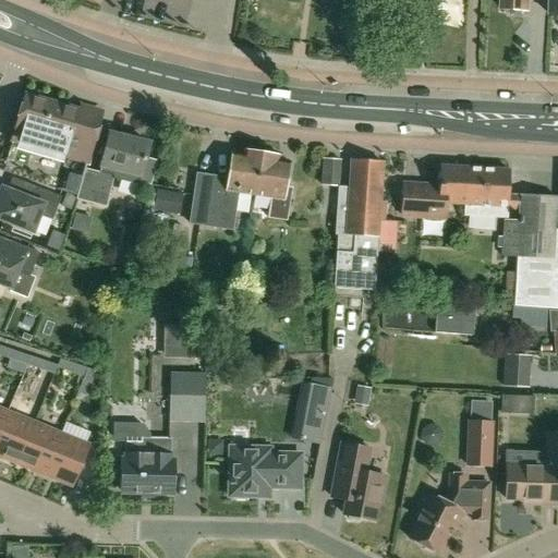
[(501,0),(501,10),(514,11),(517,14),(524,15),(526,11),(529,12),(530,0),(501,0)]
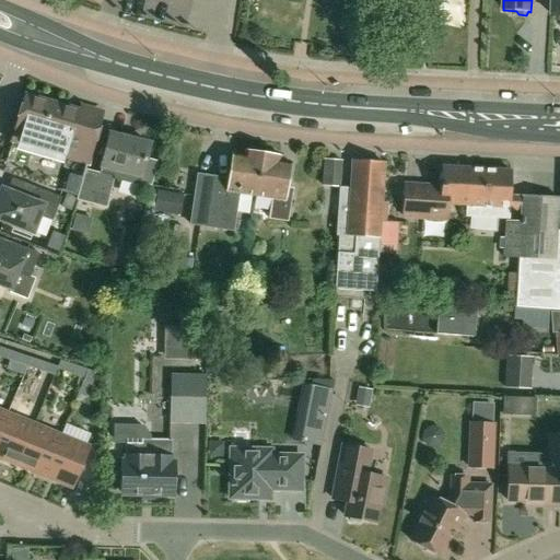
[(78,197),(85,170),(100,119),(25,97),(3,173),(78,197)]
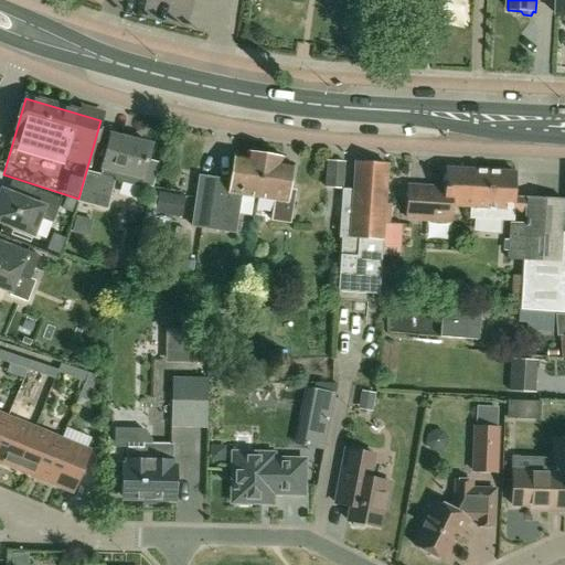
[(86,171),(78,199),(77,202),(93,206),(106,210),(109,199),(114,180),(139,187),(140,184),(151,188),(158,163),(147,160),(150,146),(110,136),(102,168),(100,174),(86,171)]
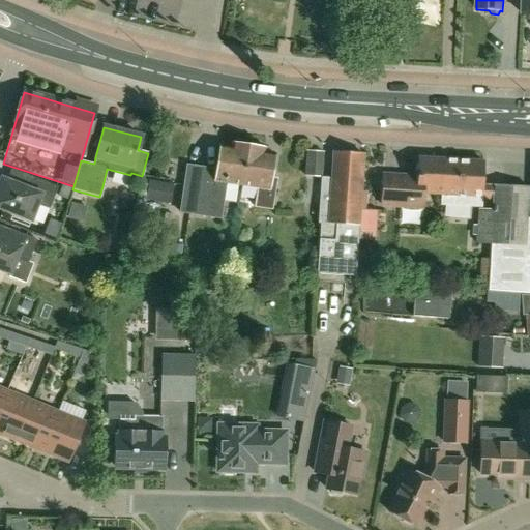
[(226,183),(241,185),(247,146),(244,145),(243,142),(235,141),(233,144),(231,143),(230,147),(221,145),(216,170),(206,169),(203,188),(184,185),(180,212),(221,218),(226,183)]
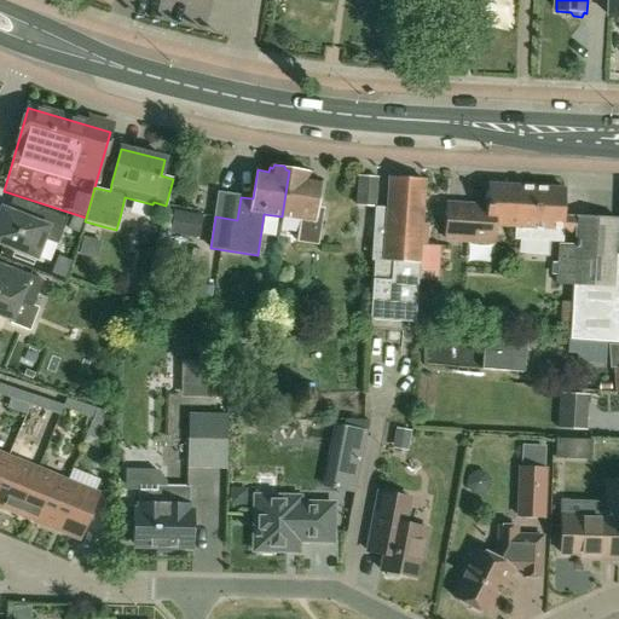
[(294,171),(289,171),(282,217),(301,219),(298,242),(317,244),(322,209),(316,208),(320,179),(308,178),(310,173),(306,173),(305,168),(296,167),(294,171)]
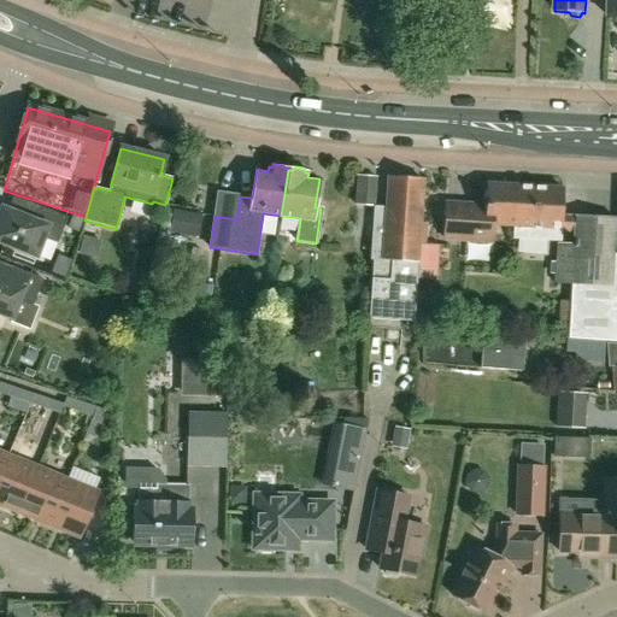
[(358,176),(357,205),(374,206),(376,177),(358,176)]
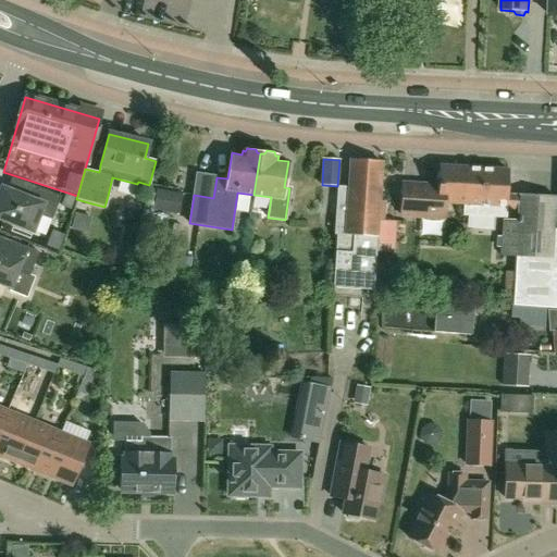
[(374,289),(378,237),(379,220),(384,221),(385,201),(380,201),(382,163),(349,161),(349,162),(347,190),(338,190),(338,186),(337,186),(334,235),(337,235),(336,252),(334,287),(374,289)]
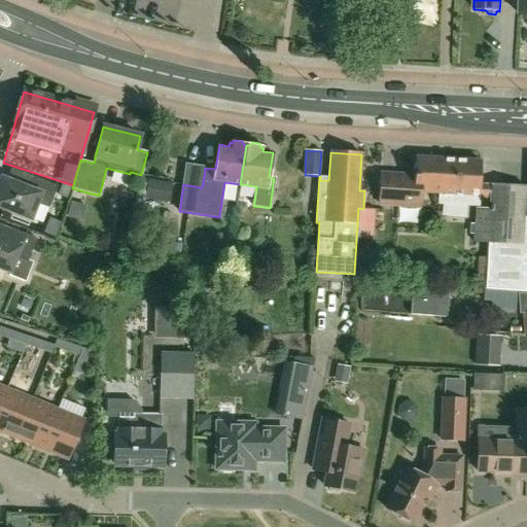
[(421,192),(438,194),(442,160),(417,157),(415,176),(381,174),(379,204),(420,207),(421,192)]
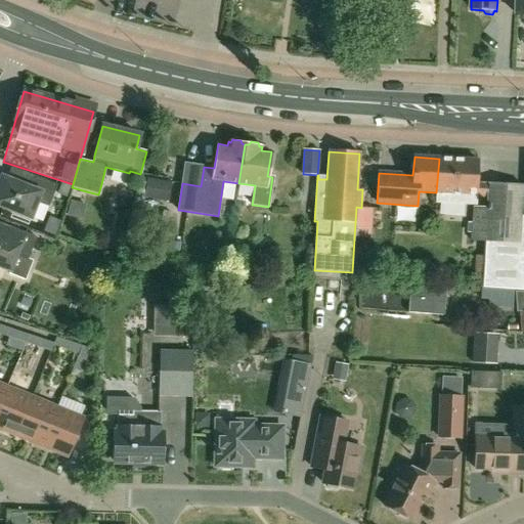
[(439,159),(436,192),(436,201),(476,204),(477,185),(476,185),(478,162),(439,159)]
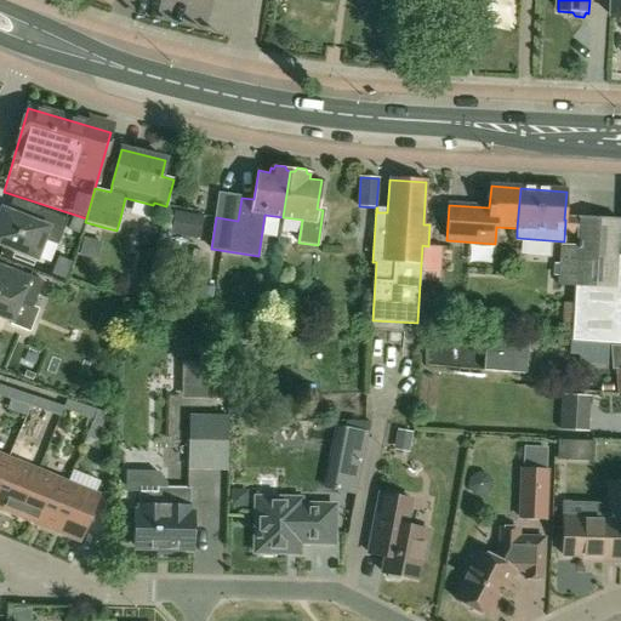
[(0,245),(36,260),(44,240),(57,245),(68,220),(34,206),(28,220),(1,210),(0,212),(0,245)]
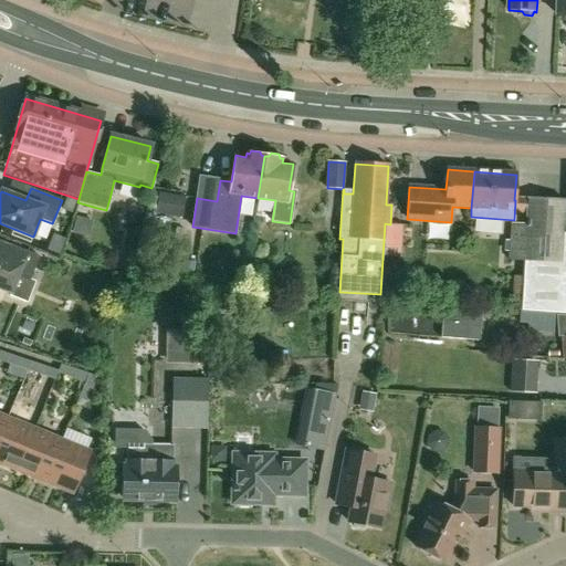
[(525,261),(524,276),(513,276),(511,310),(565,314),(565,233),(563,234),(565,200),(528,198),(527,199),(526,199),(526,203),(527,203),(526,224),(512,223),(510,260),(525,261)]
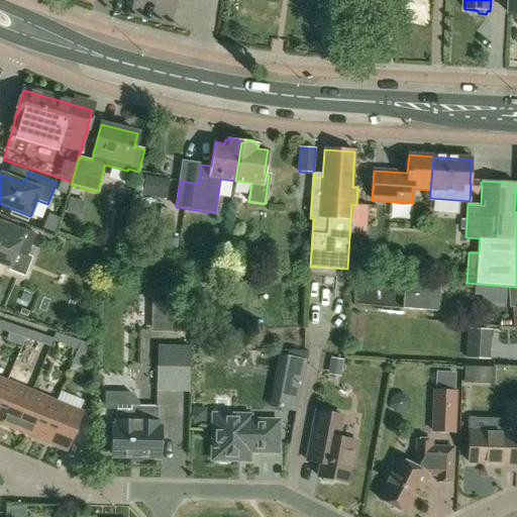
[(70,198),(66,213),(81,217),(85,202),(70,198)]
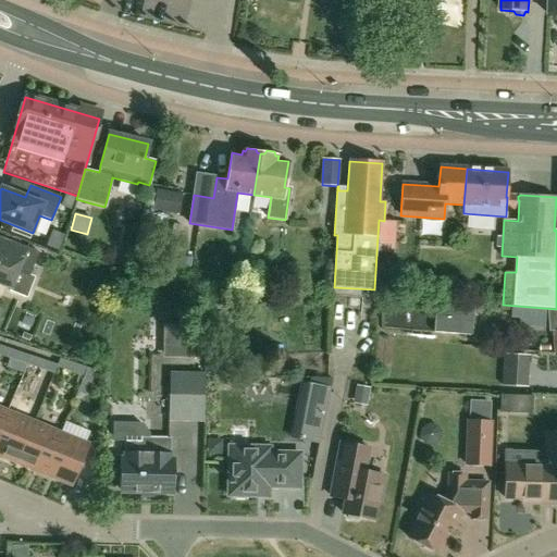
[(152,261),(173,267),(181,235),(155,229),(151,239),(162,242),(160,249),(156,248),(152,261)]
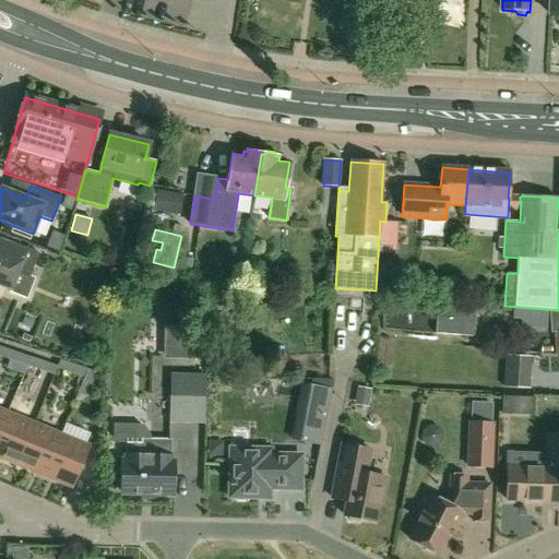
[(3,253),(0,252),(0,285),(11,289),(9,293),(26,299),(35,278),(30,276),(38,253),(8,241),(3,253)]
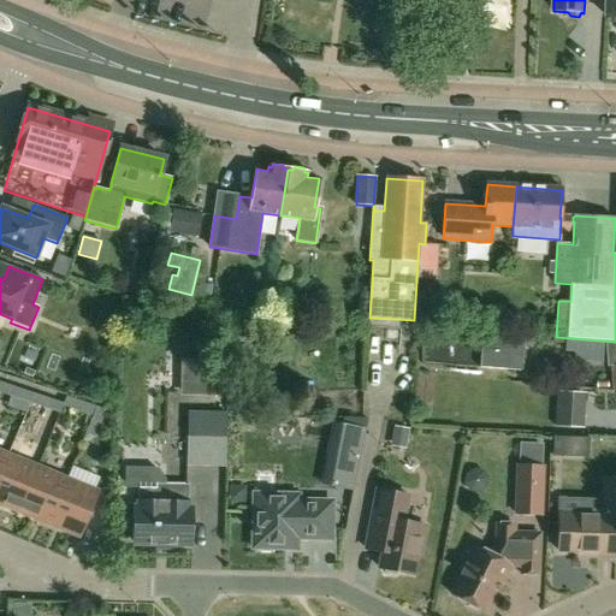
[(481,338),(479,366),(521,369),(523,342),(481,338)]
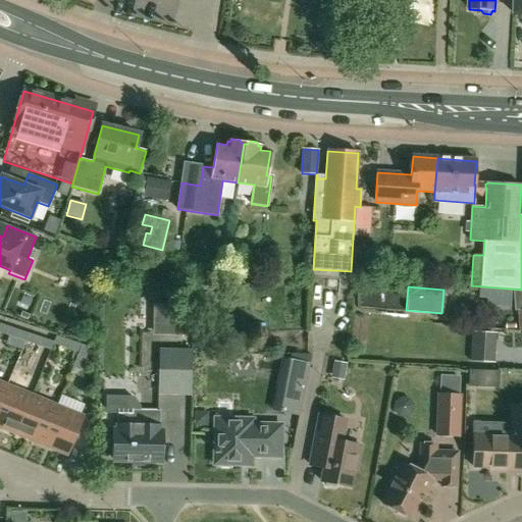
[(512,307),(513,289),(479,286),(479,299),(487,299),(486,306),(512,307)]
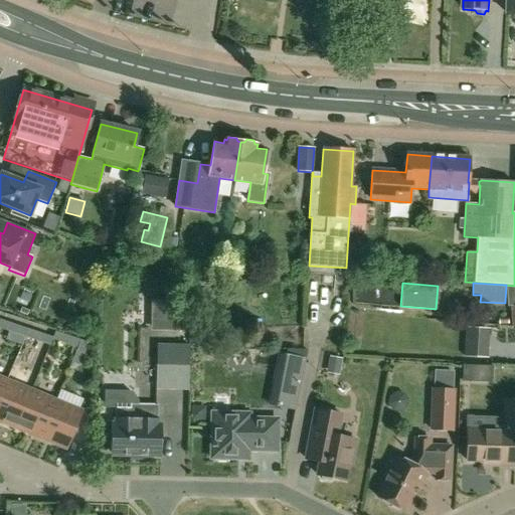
[(2,321),(0,326),(0,328),(24,337),(27,330),(2,321)]
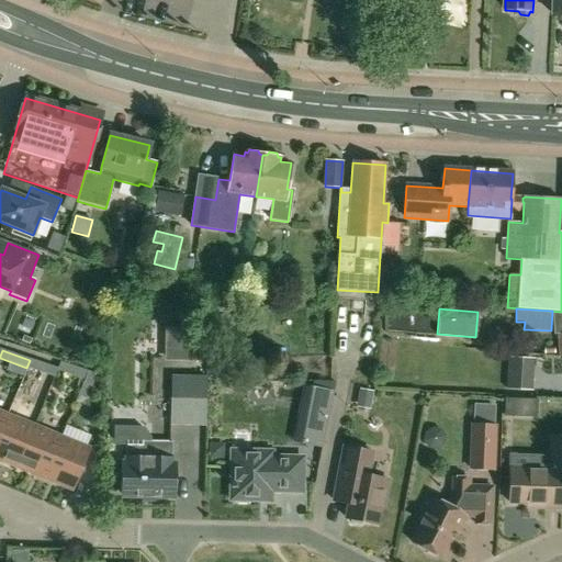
[(534,359),(508,358),(506,389),(532,391),(534,359)]
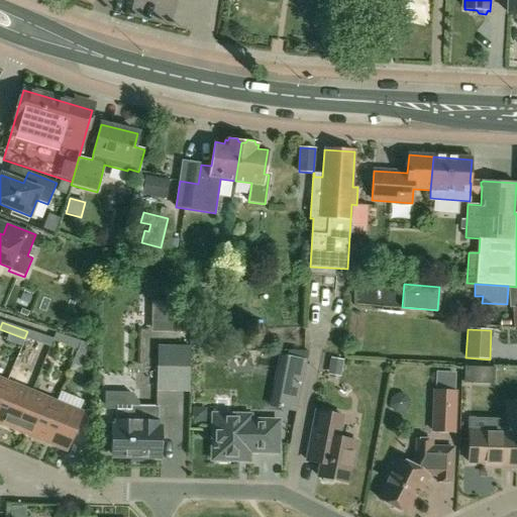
[(52,339),(27,331),(24,338),(49,347),(52,339)]
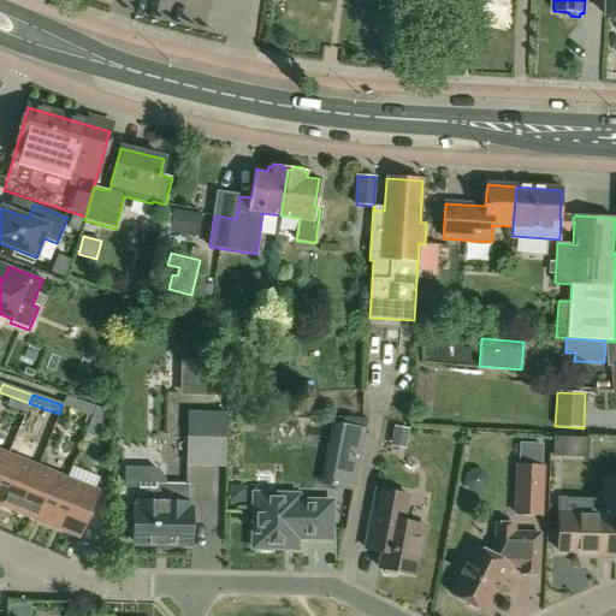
[(75,410),(93,416),(96,407),(78,401),(75,410)]
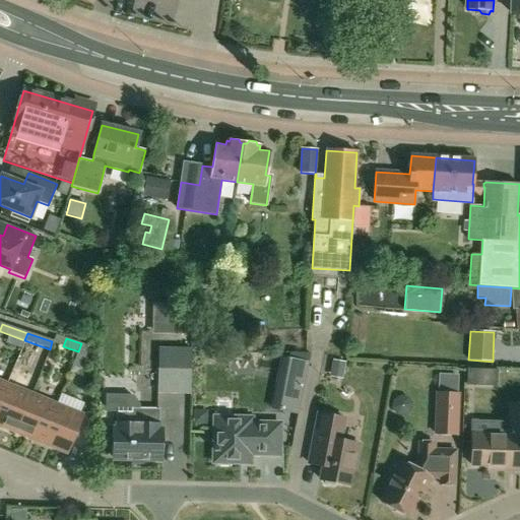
[(88,346),(81,343),(78,351),(75,360),(83,362),(88,346)]
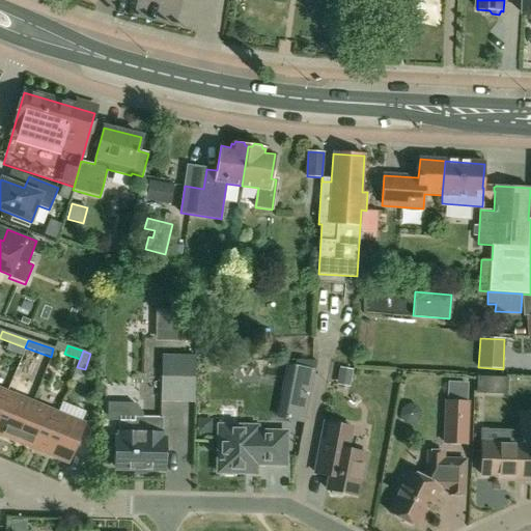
[(168,375),(201,376),(201,363),(169,362),(168,375)]
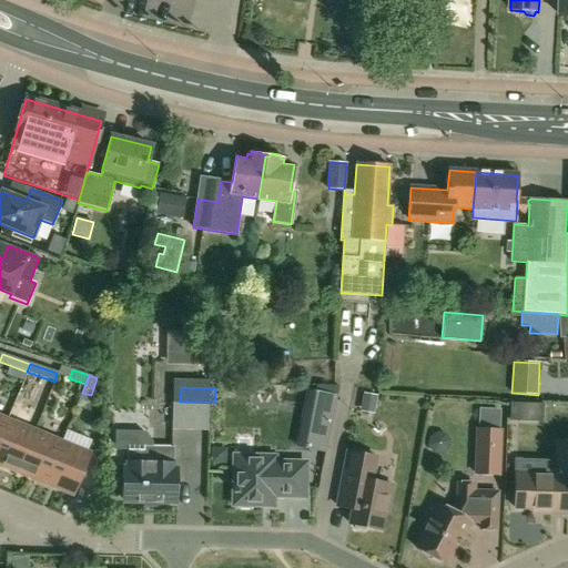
[(315,393),(304,448),(323,453),(334,396),(315,393)]
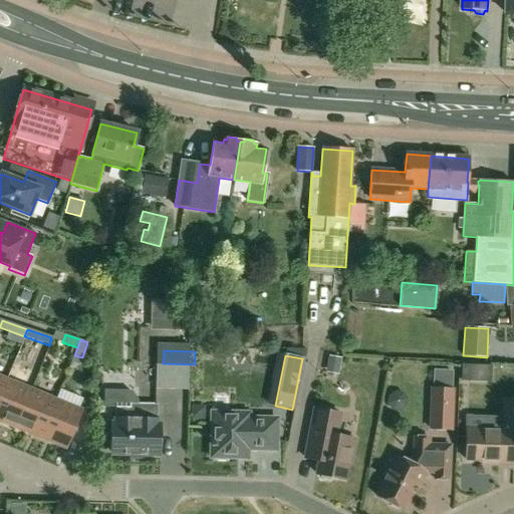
[(471,363),(461,363),(461,379),(470,380),(471,363)]
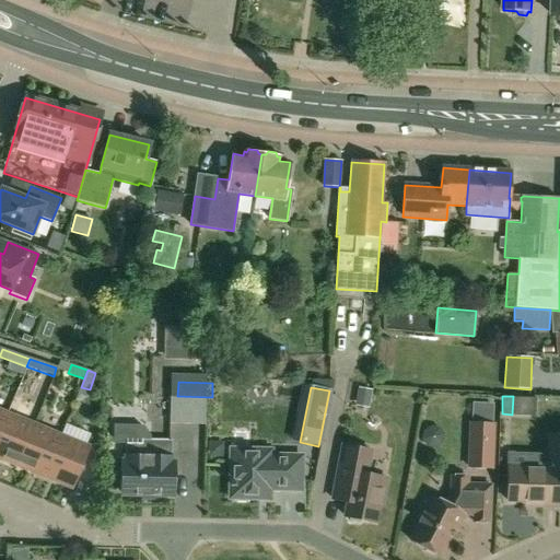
[(205,424),(205,398),(170,397),(170,424),(205,424)]
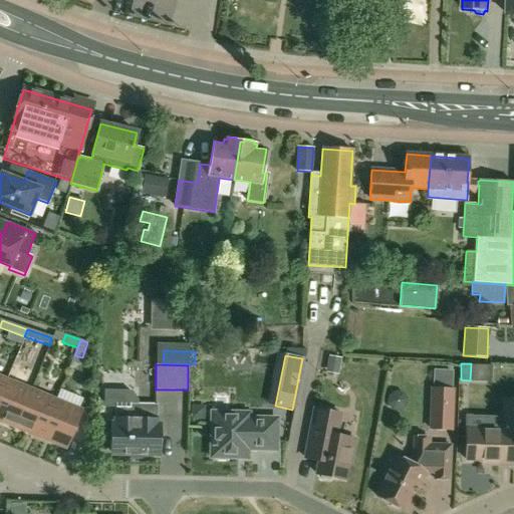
[(31,391),(6,380),(0,396),(0,421),(16,428),(31,391)]
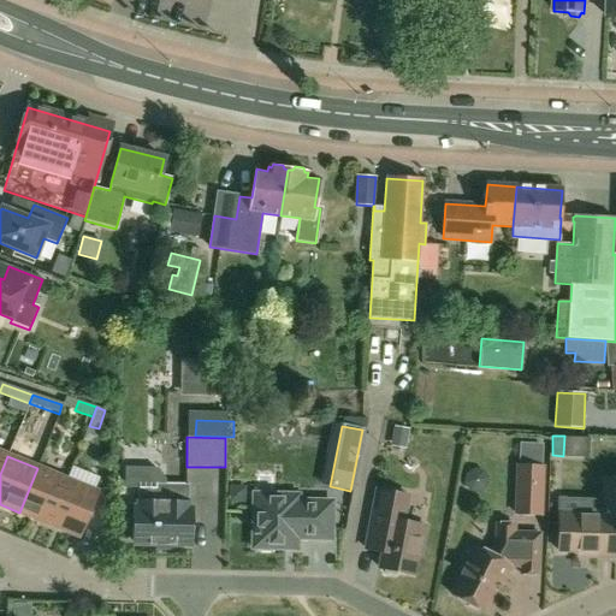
[(546,465),(517,463),(515,514),(544,515),(546,465)]
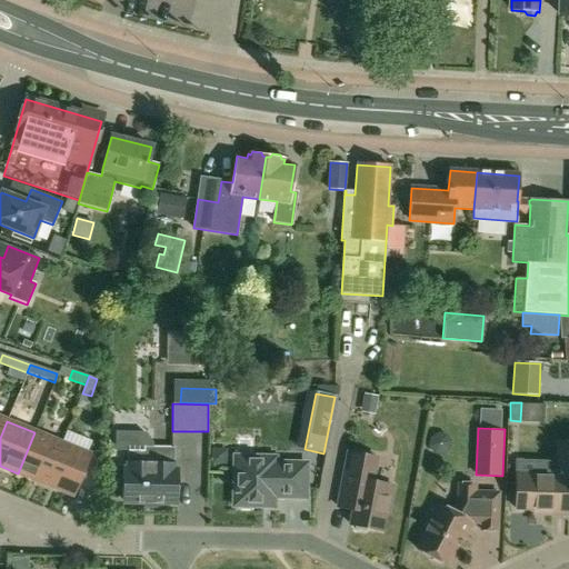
[(18,473),(45,485),(61,443),(35,432),(18,473)]
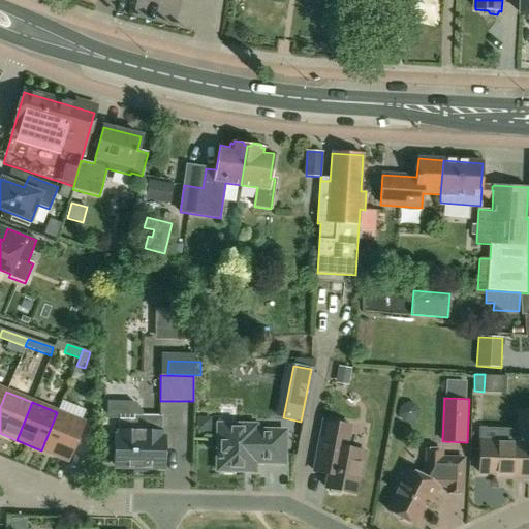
[(162,416),(143,416),(143,412),(134,402),(107,402),(106,419),(118,419),(118,436),(114,436),(114,444),(105,452),(114,459),(114,468),(165,469),(165,436),(162,436),(162,416)]
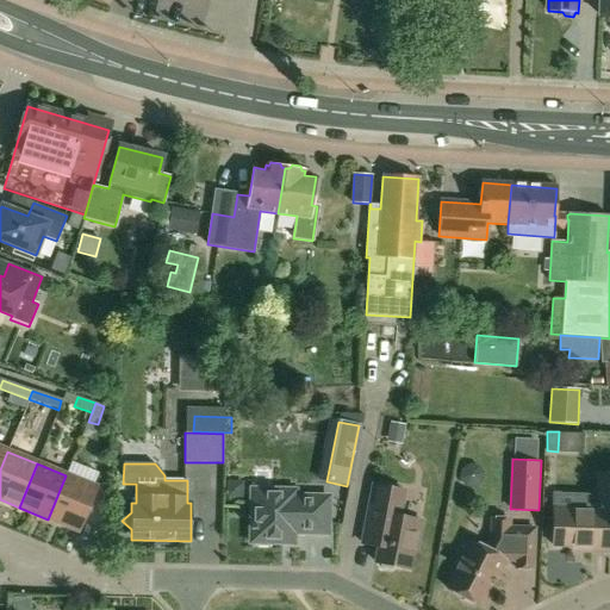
[(95,487),(66,475),(48,520),(78,531),(95,487)]
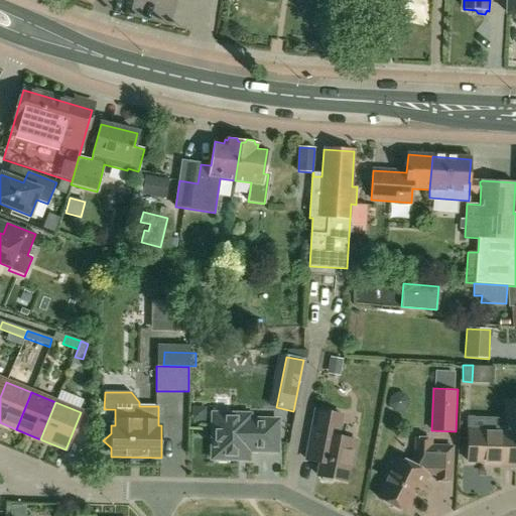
[(515,402),(507,402),(507,418),(469,417),(469,429),(468,462),(495,463),(494,467),(515,467),(515,450),(515,402)]
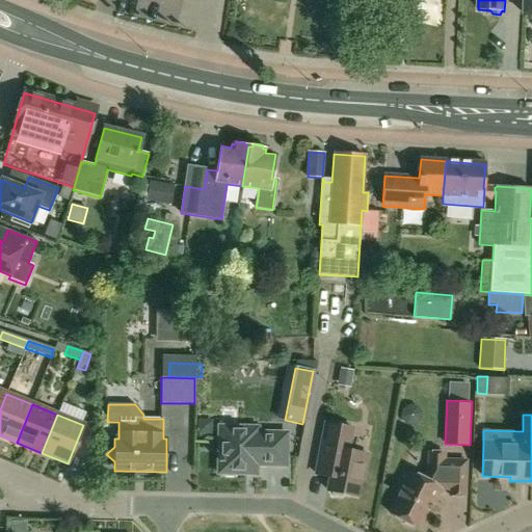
[(351,428),(326,424),(316,475),(330,477),(327,491),(331,491),(333,496),(341,497),(344,494),(355,497),(358,483),(362,480),(367,455),(347,451),(351,428)]
